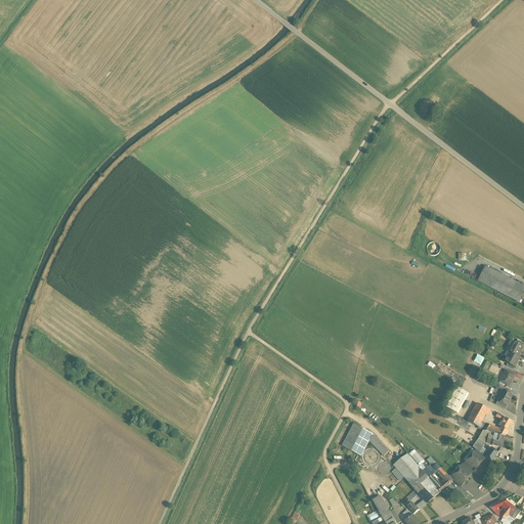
[(440,252),(440,250),(440,247),(438,245),(436,243),(433,243),(431,244),(429,245),(427,247),(427,250),(427,252),(429,254),(431,256),(434,256),(436,256),(438,254),(440,252)]
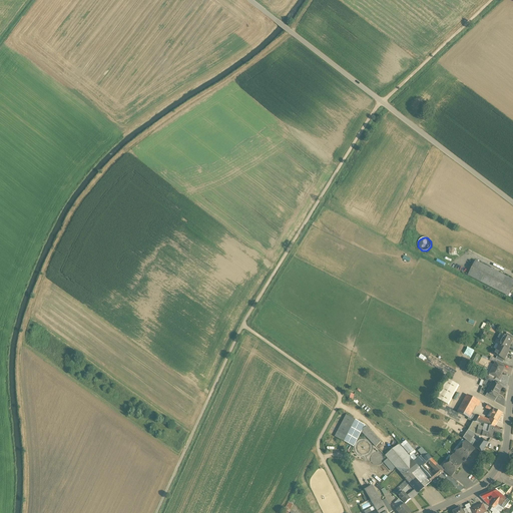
[(512,286),(512,281),(475,262),(468,276),(508,296),(512,286)]
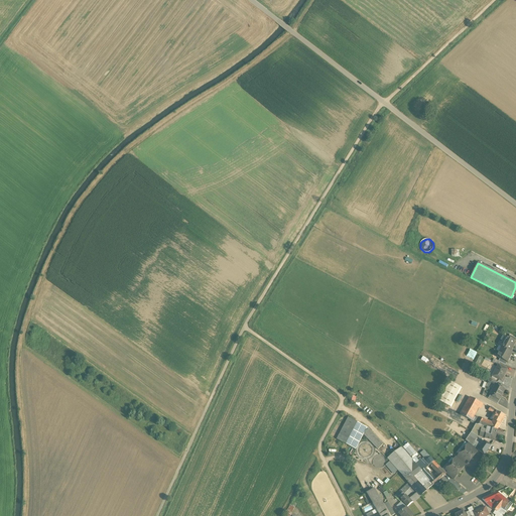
[(508,339),(505,337),(500,347),(502,348),(510,352),(515,342),(508,339)]
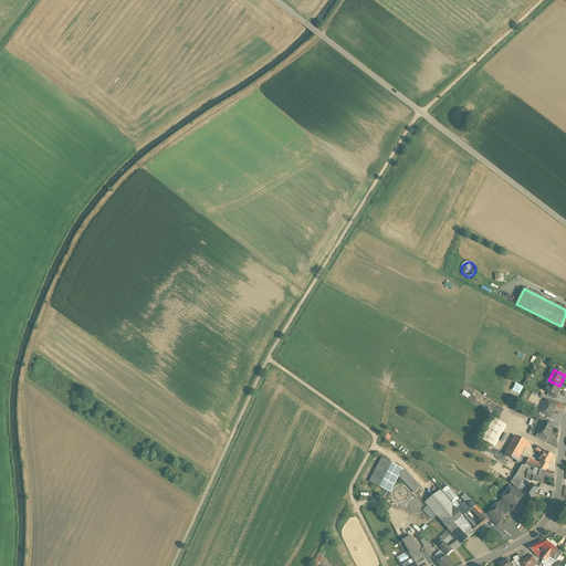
[(559,386),(551,381),(545,391),(548,394),(556,398),(562,387),(559,386)]
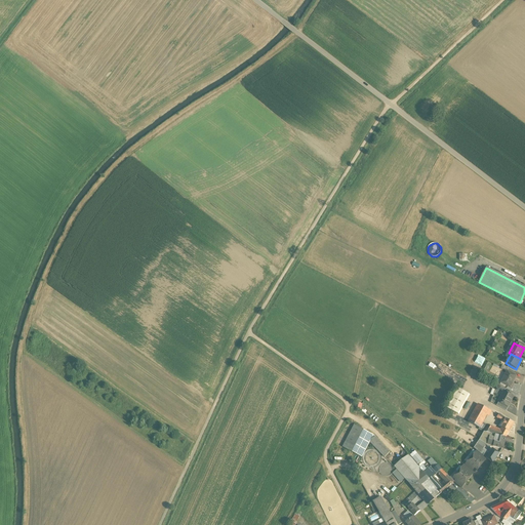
[(507,371),(500,382),(510,388),(516,375),(507,371)]
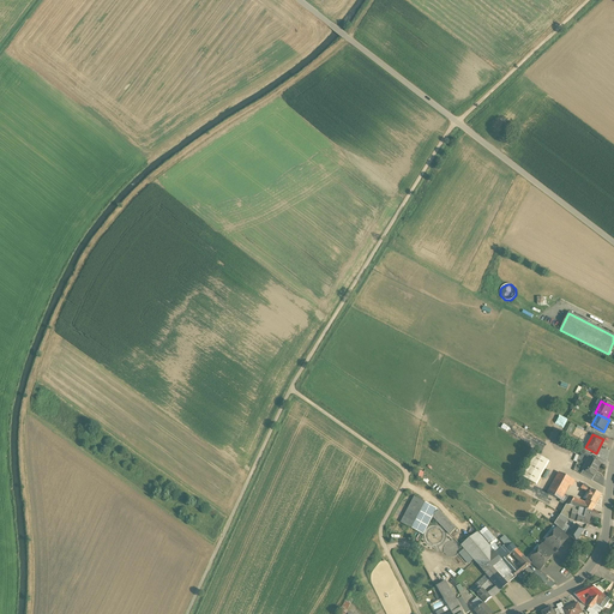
[(534,453),(521,476),(536,486),(549,462),(534,453)]
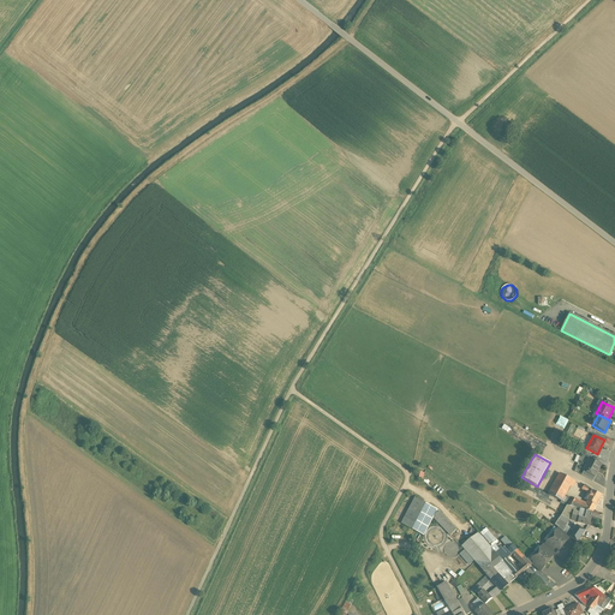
[(601,465),(590,459),(584,471),(595,476),(601,465)]
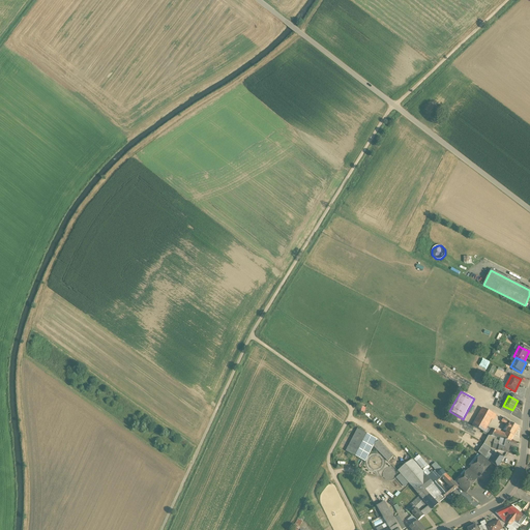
[(512,410),(503,406),(501,410),(511,415),(513,411),(512,410)]
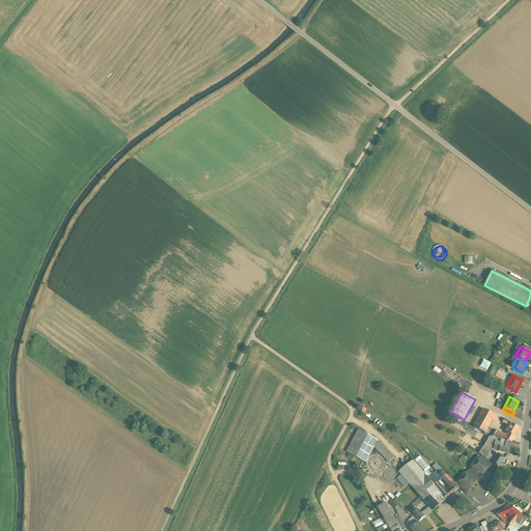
[(495,415),(483,410),(474,427),(485,434),(488,426),(495,415)]
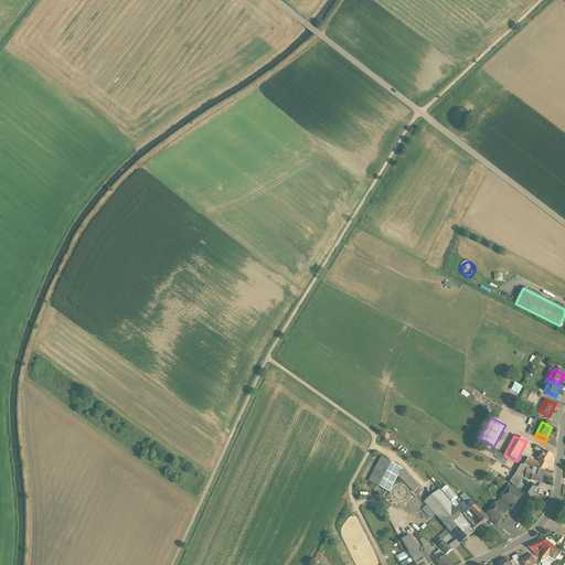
[(553,456),(544,451),(542,455),(539,460),(540,460),(548,465),(553,456)]
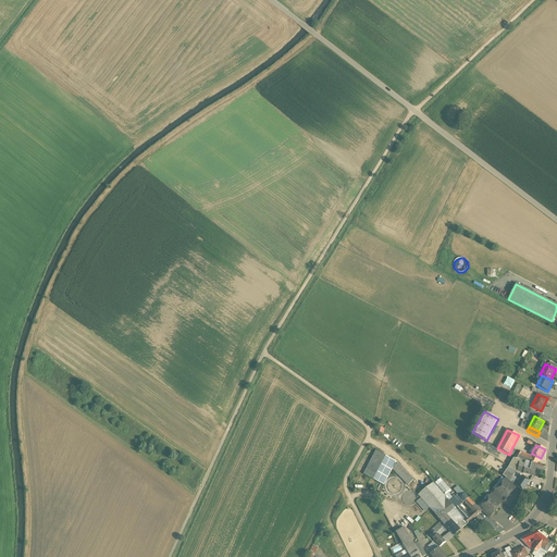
[(518,449),(512,447),(508,456),(514,458),(517,452),(518,449)]
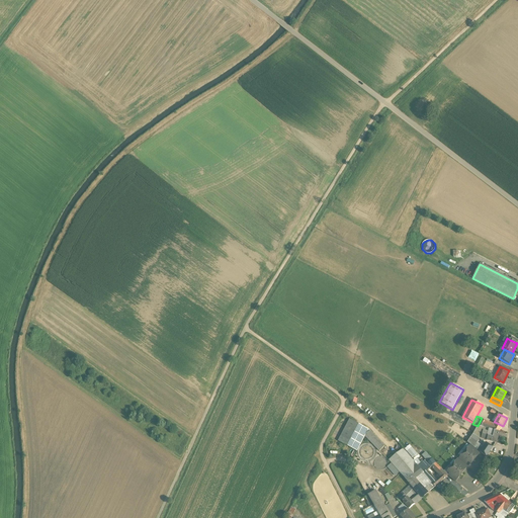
[(369,430),(349,419),(338,441),(357,451),(364,436),(369,432),(369,430)]
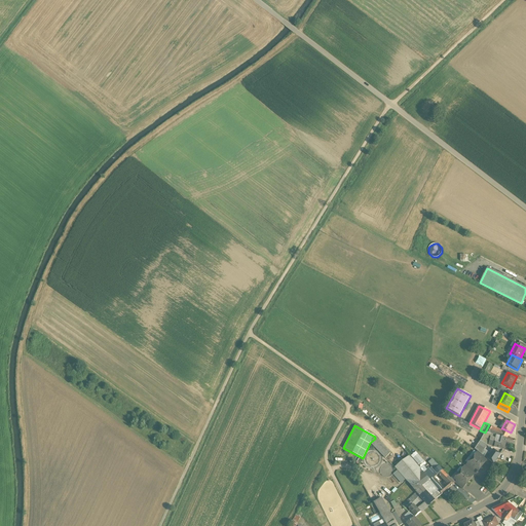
[(493,429),(488,426),(485,433),(491,435),(497,436),(500,437),(502,433),(501,433),(493,429)]
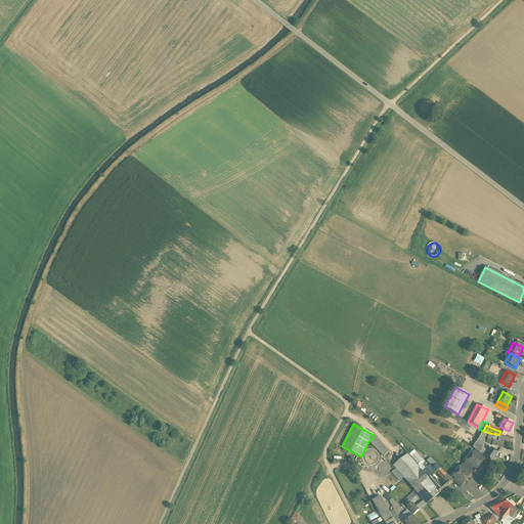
[(489,433),(483,431),(478,440),(485,443),(487,439),(488,436),(489,433)]
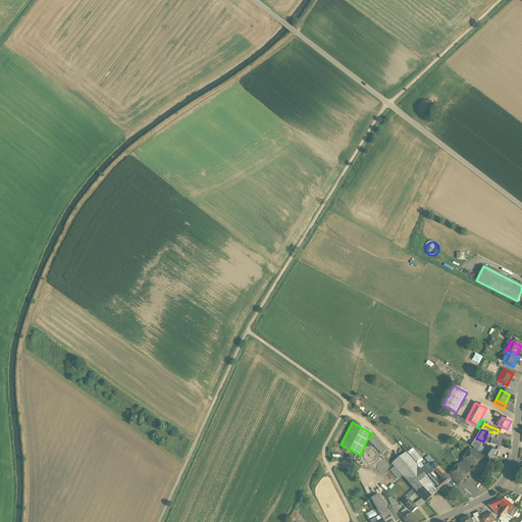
[(497,440),(491,439),(489,444),(496,445),(500,447),(503,435),(499,433),(499,434),(498,433),(498,436),(497,440)]
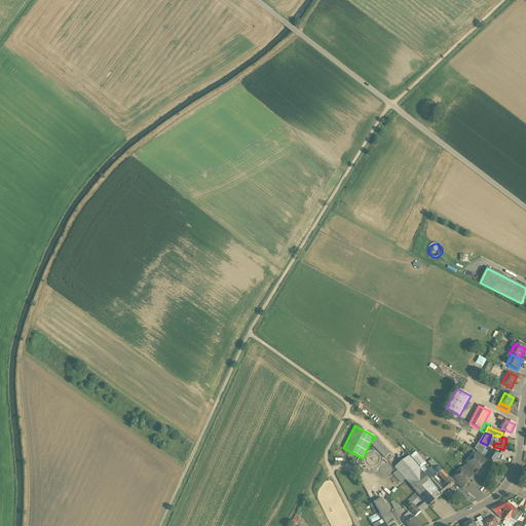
[(390,453),(375,439),(370,443),(385,458),(390,453)]
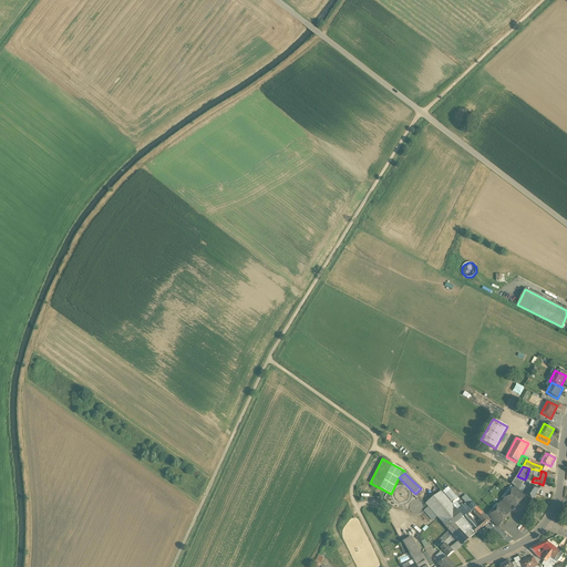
[(517,476),(512,484),(515,487),(518,490),(521,486),(525,480),(517,476)]
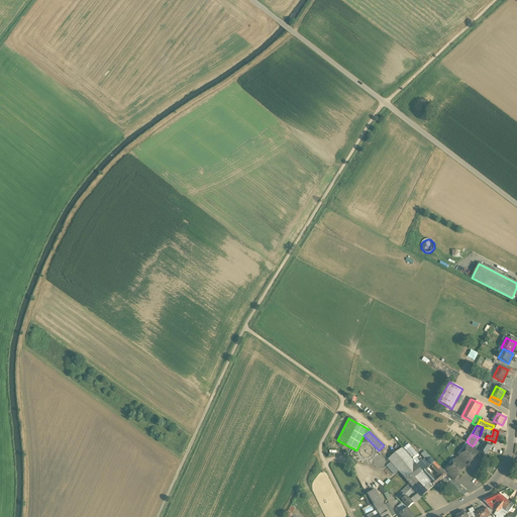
[(482,448),(475,443),(473,446),(479,451),(482,448)]
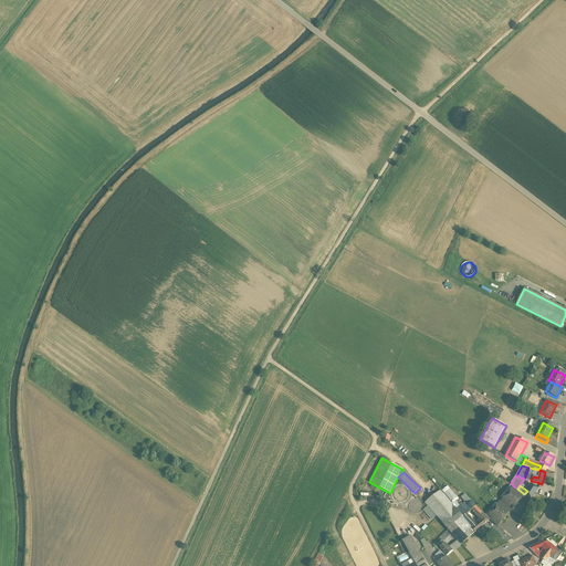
[(527,491),(524,494),(531,499),(537,489),(533,486),(531,485),(527,491)]
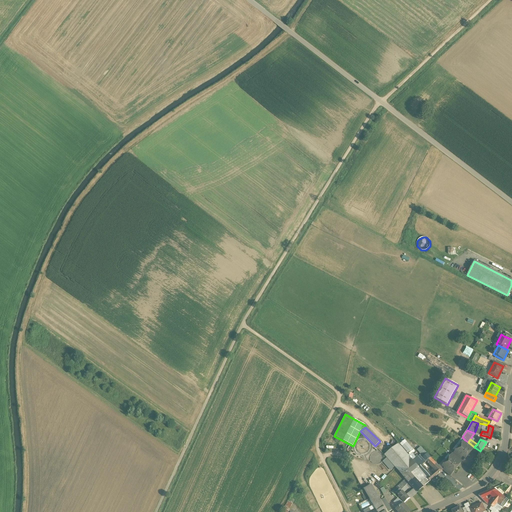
[(468,442),(465,440),(463,442),(472,449),(474,447),(468,442)]
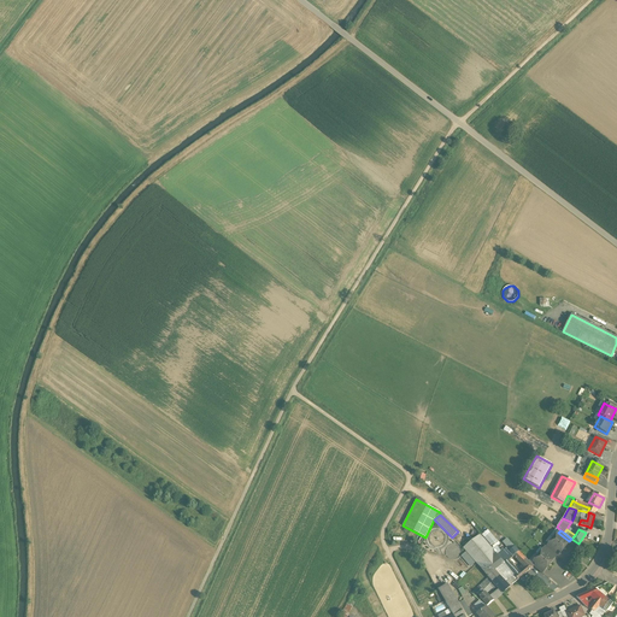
[(569,541),(558,533),(553,539),(564,547),(569,541)]
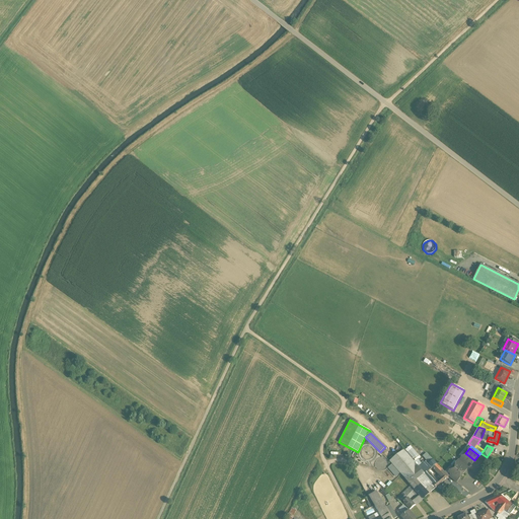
[(415,462),(403,450),(390,460),(400,473),(405,479),(419,468),(419,467),(415,462)]
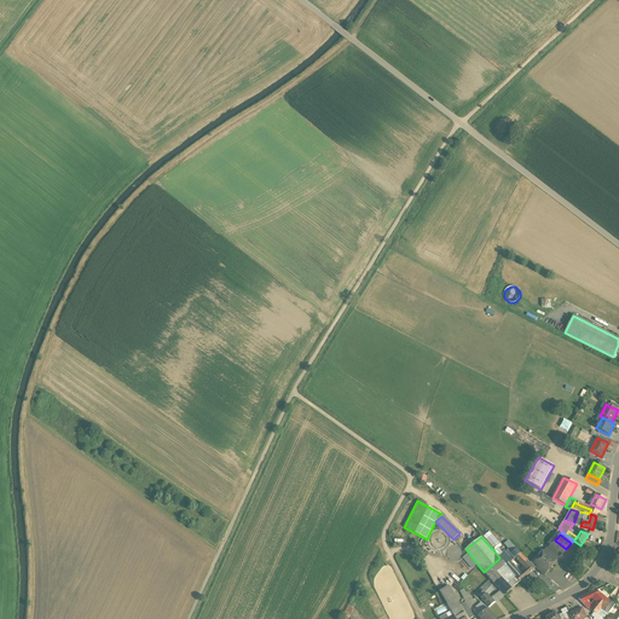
[(566,549),(555,541),(550,547),(561,555),(566,549)]
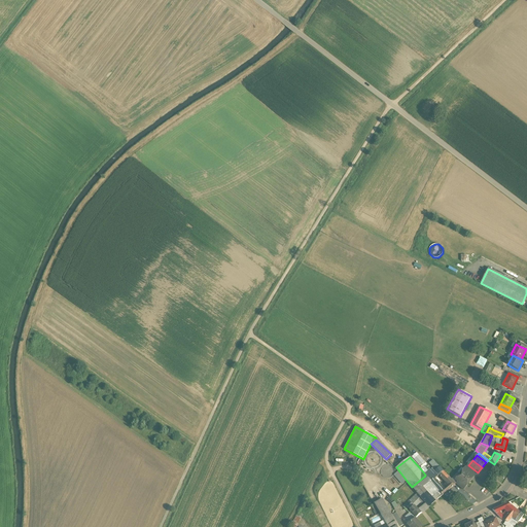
[(437,465),(425,475),(425,476),(428,478),(431,482),(440,475),(435,471),(440,468),(437,465)]
